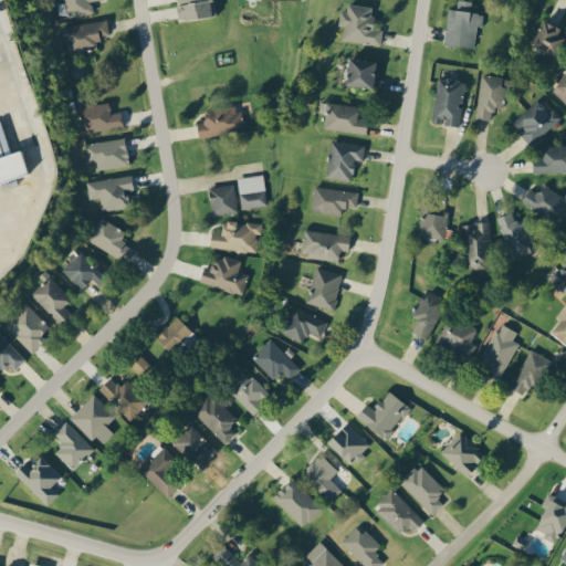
[(63,0),(66,17),(93,12),(91,1),(94,0),(63,0)]
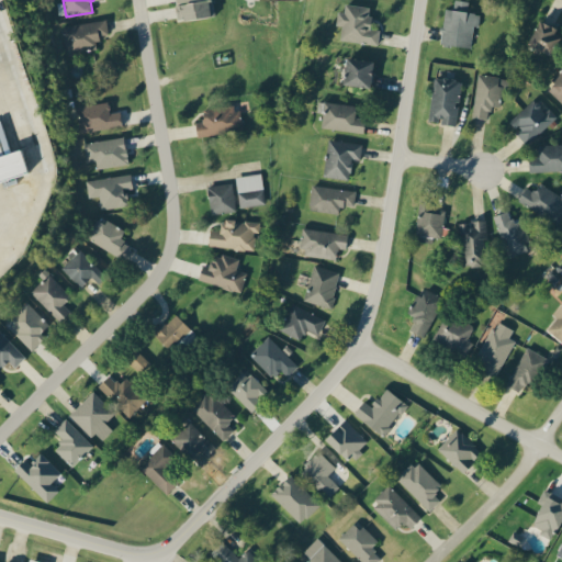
[(173,0),(177,19),(213,14),(211,0),(173,0)]
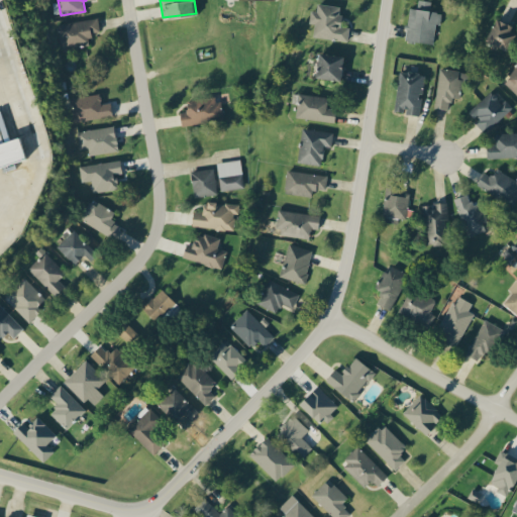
[(430,0),(428,0),(417,0),(416,8),(409,7),(405,39),(432,43),(435,22),(440,23),(441,12),(429,10),(430,0)]
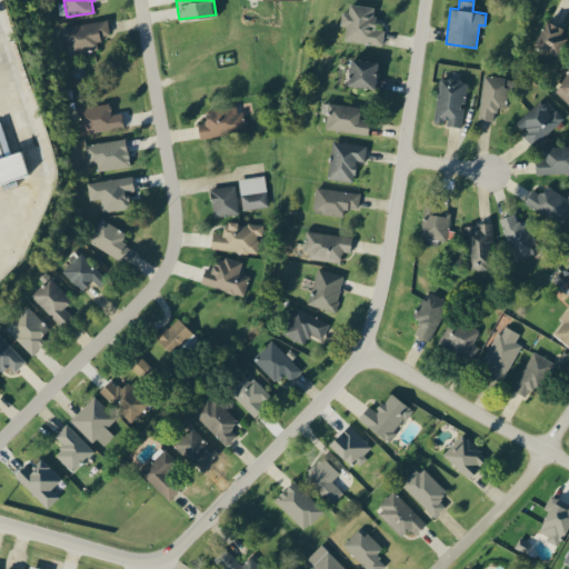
[(382,45),(385,29),(373,28),(376,7),(349,2),(348,11),(341,10),(339,25),(346,26),(345,40),(382,45)]
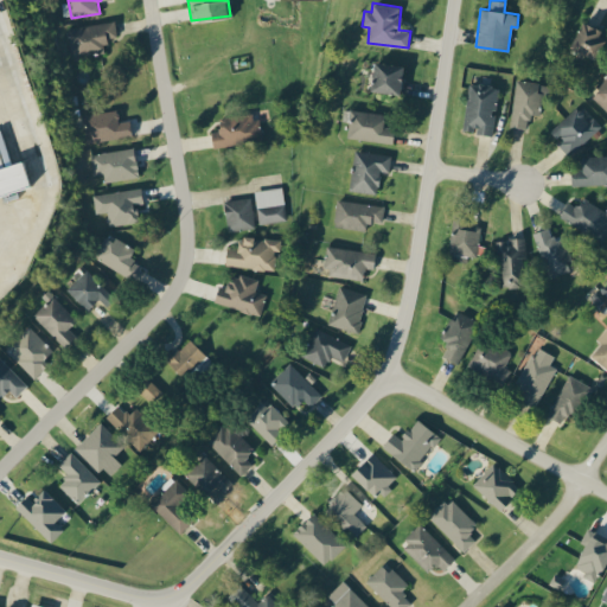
[(605,30),(582,20),(570,48),(594,57),(605,30)]
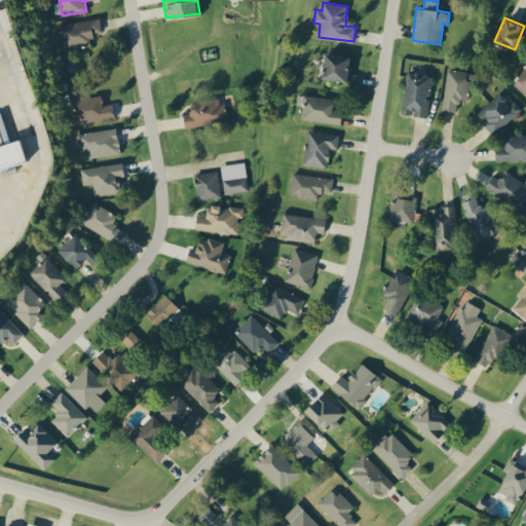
[(58,25),(62,50),(90,46),(88,36),(101,34),(99,19),(58,25)]
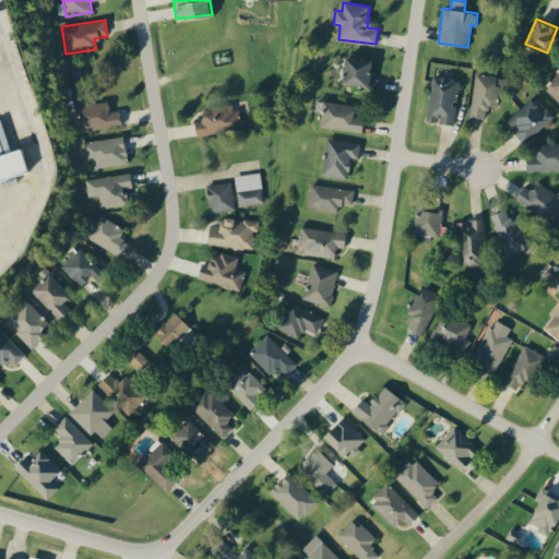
[(371,58),(344,57),(343,84),(369,85),(371,58)]
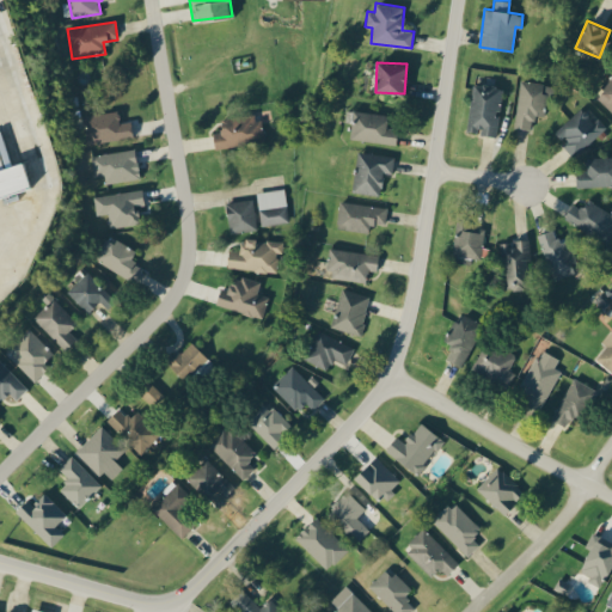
[(611,75),(594,95),(611,110),(611,75)]
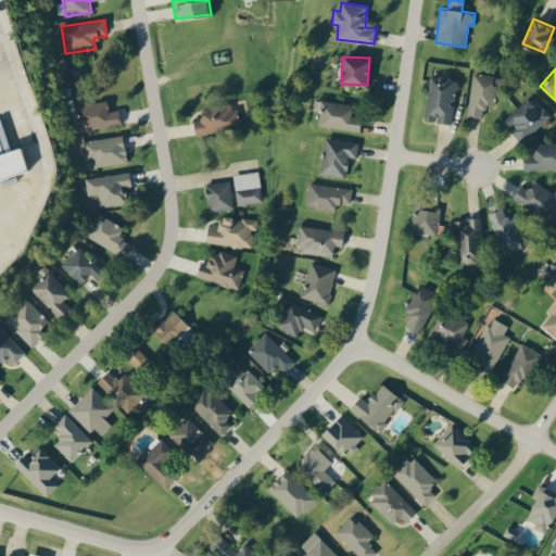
[(466,115),(482,117),(485,103),(494,105),(500,76),(474,72),(466,115)]
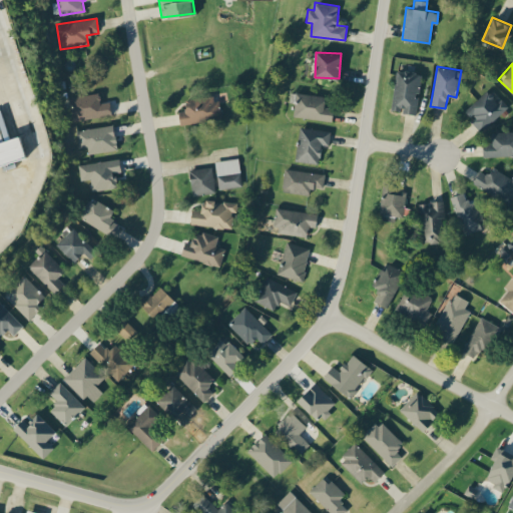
[(416,113),(421,73),(396,69),(391,108),(402,110),(401,111),(416,113)]
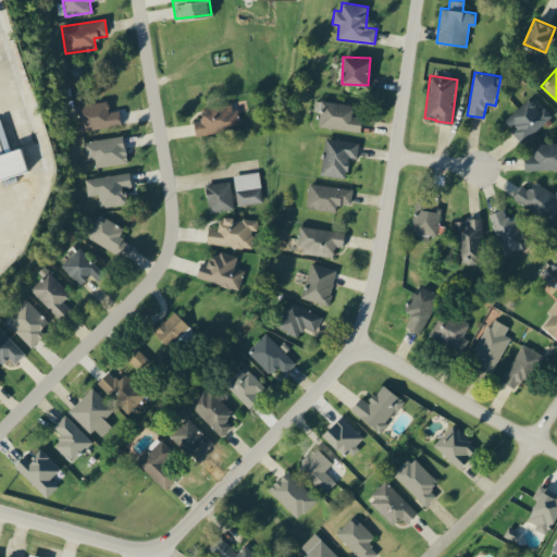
[(553,118),(545,107),(540,110),(531,98),(504,118),(520,141),(553,118)]
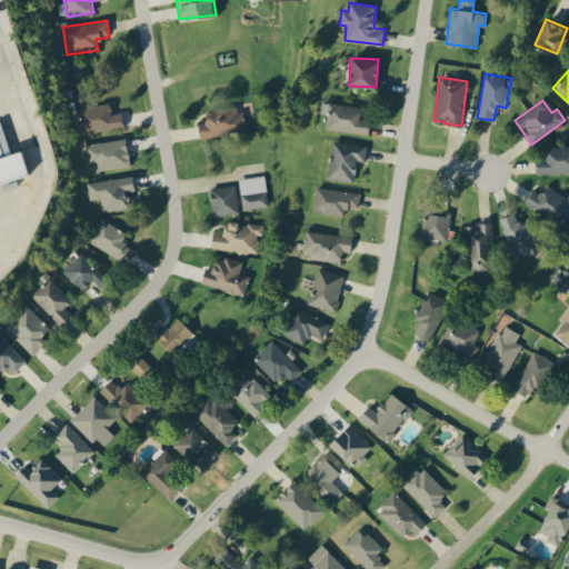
[(123,127),(121,112),(111,113),(109,102),(78,108),(81,133),(123,127)]
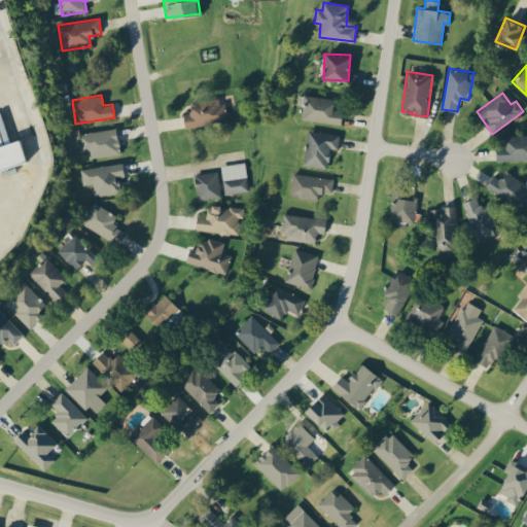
[(335,98),(305,95),(302,119),(341,124),(343,110),(334,109),(335,98)]
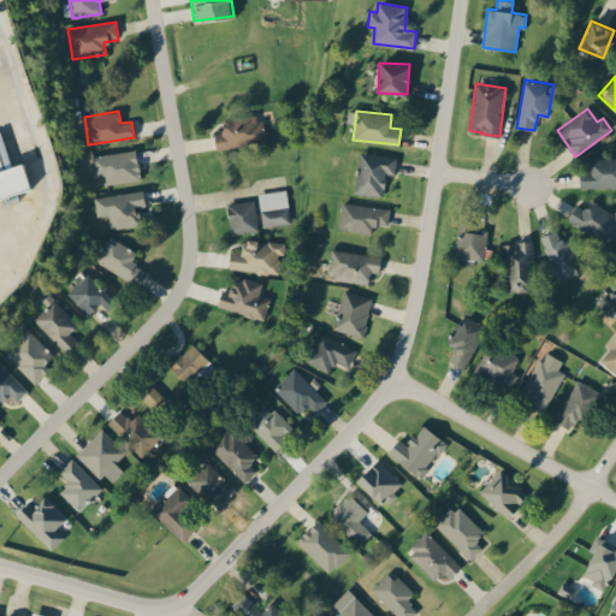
[(215,147),(264,143),(260,114),(221,118),(223,134),(214,134),(215,147)]
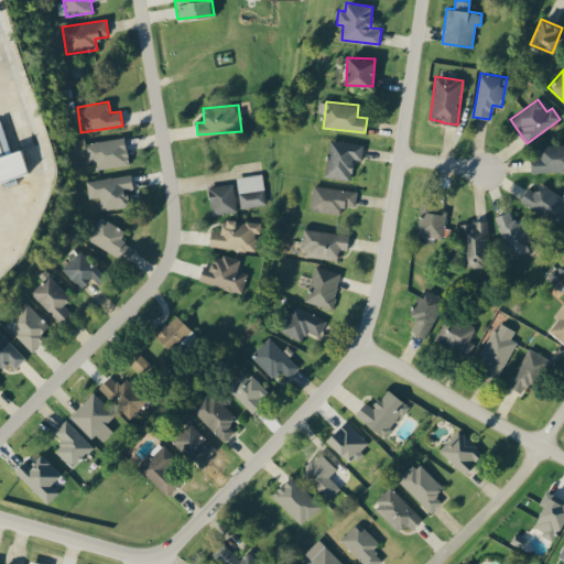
[(97,167),(128,164),(125,138),(83,141),(85,162),(96,161),(97,167)]
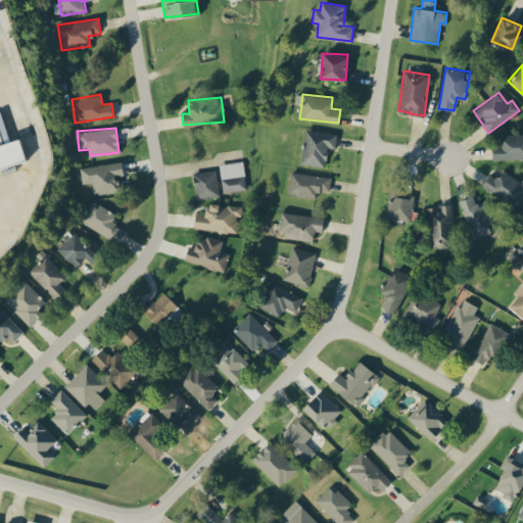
[(337,134),(305,129),(300,163),(325,167),(327,147),(335,148),(337,134)]
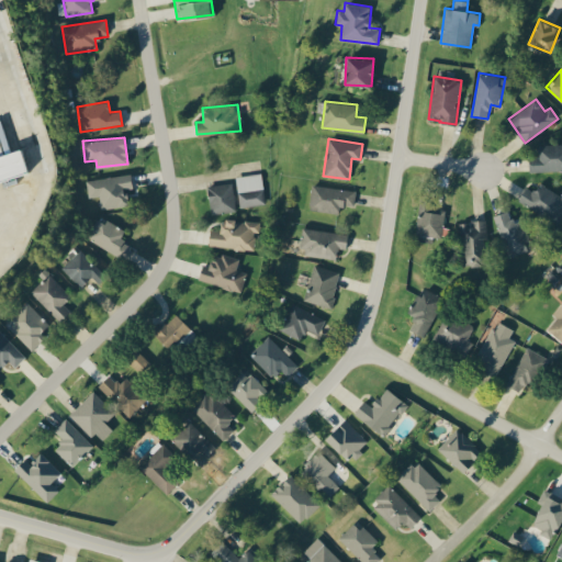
[(0,188),(19,182),(11,160),(0,164),(0,188)]
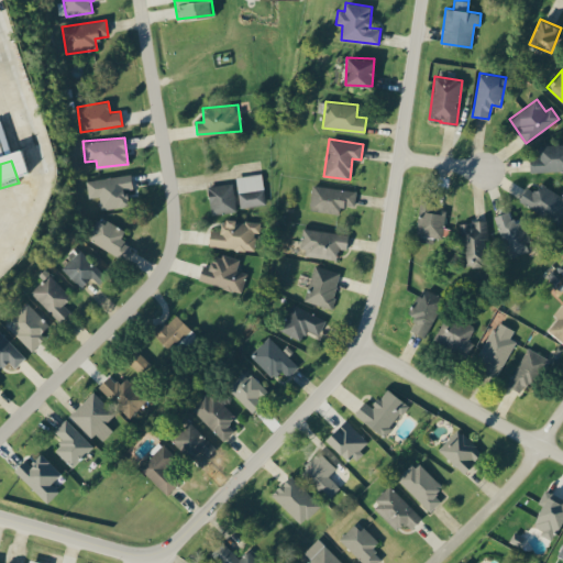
[(241,208),(266,202),(260,173),(234,178),(241,208)]
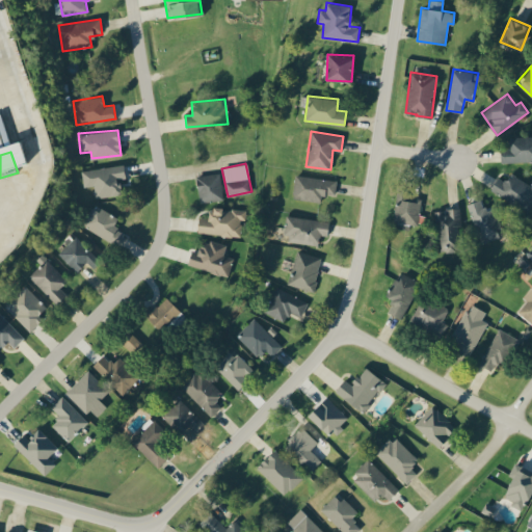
[(95,197),(121,194),(120,179),(125,178),(124,165),(81,169),(83,186),(94,185),(95,197)]
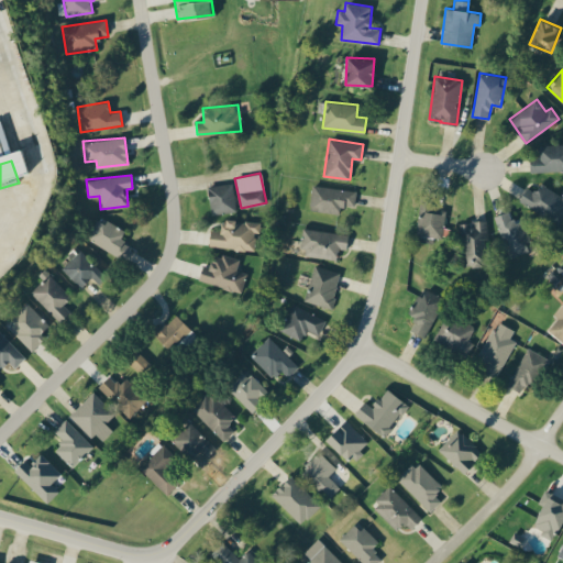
[(235,210),(232,183),(207,186),(211,213),(235,210)]
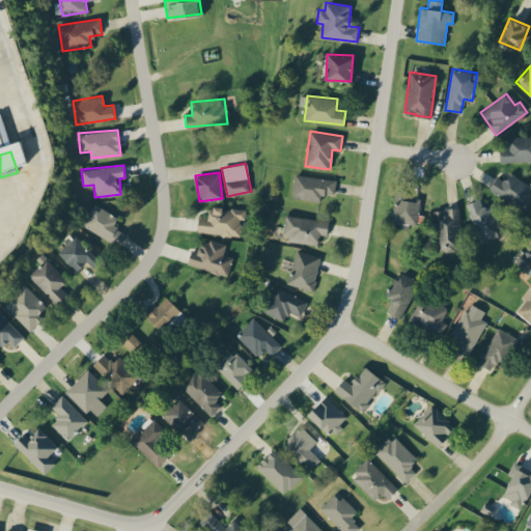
[(530,182),(529,185),(510,172),(504,180),(498,176),(491,187),(526,211),(530,203),(530,182)]
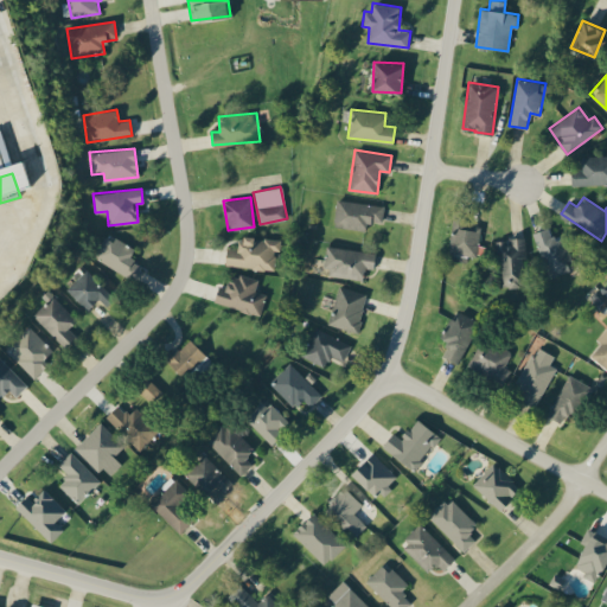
[(383,223),(384,204),(336,200),(334,227),(365,229),(366,222),(383,223)]
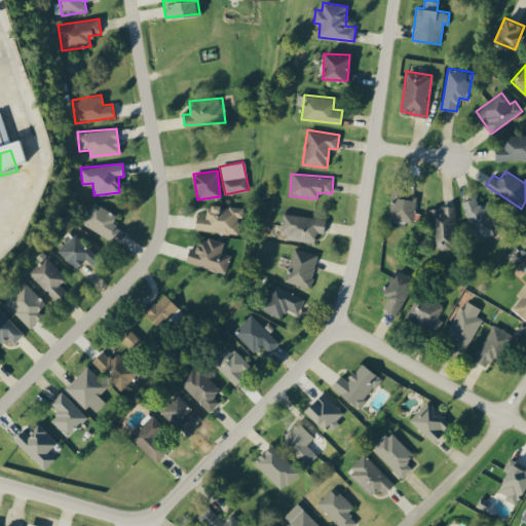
[(390,221),(414,222),(415,193),(391,192),(390,221)]
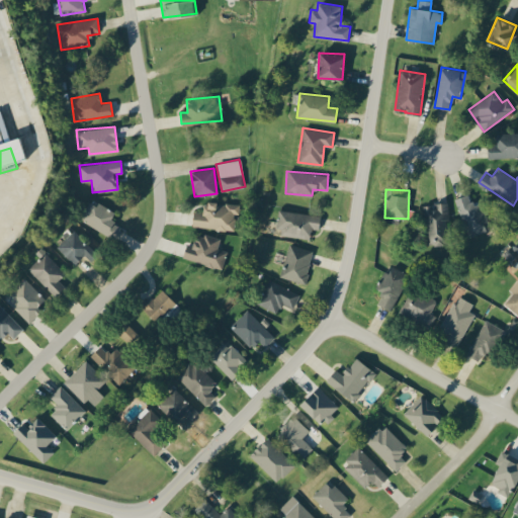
[(472,205),(468,193),(456,197),(468,236),(488,229),(480,203),(472,205)]
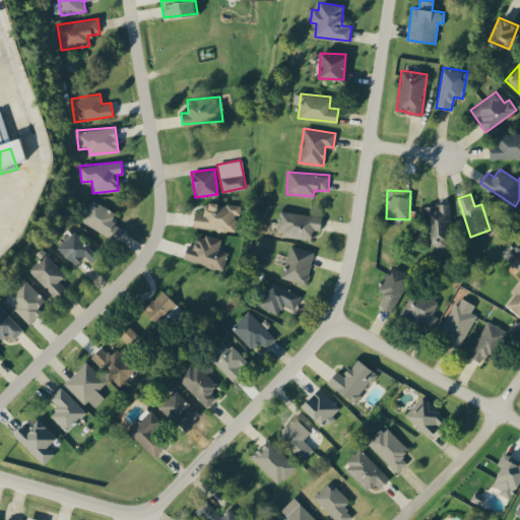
[(121,225),(111,221),(116,212),(89,201),(80,222),(117,238),(121,225)]
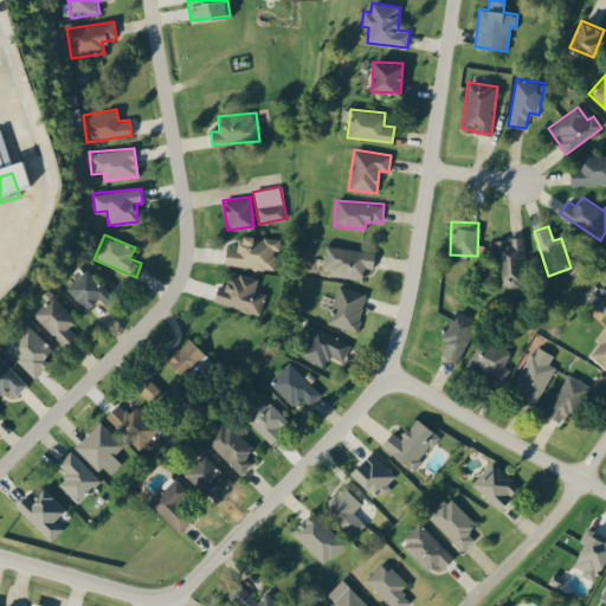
[(281,239),(238,236),(237,247),(226,246),(225,265),(274,269),(276,250),(279,250),(281,239)]
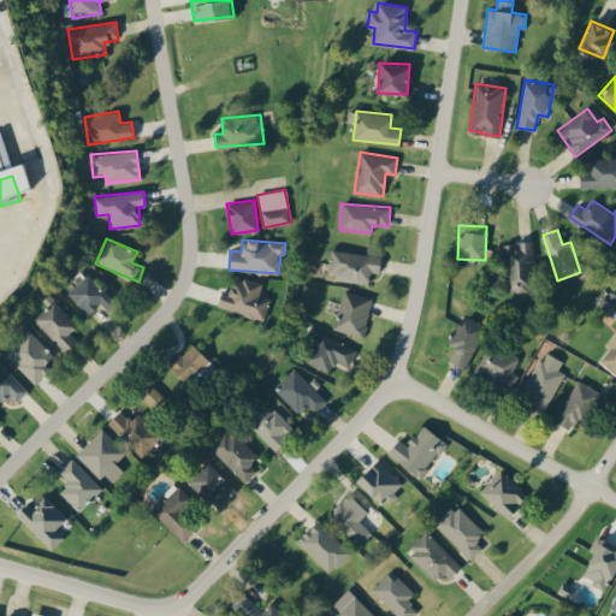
[(531,240),(516,241),(517,243),(503,244),(508,291),(535,289),(531,240)]
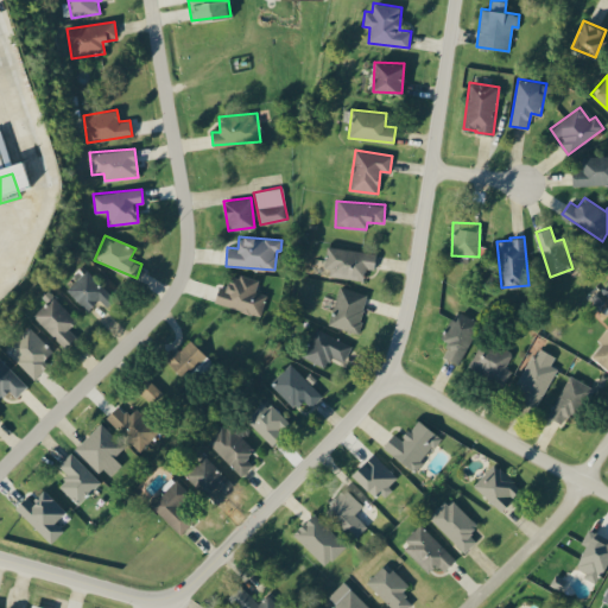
[(377,252),(328,247),(324,276),(363,279),(365,268),(374,270),(377,252)]
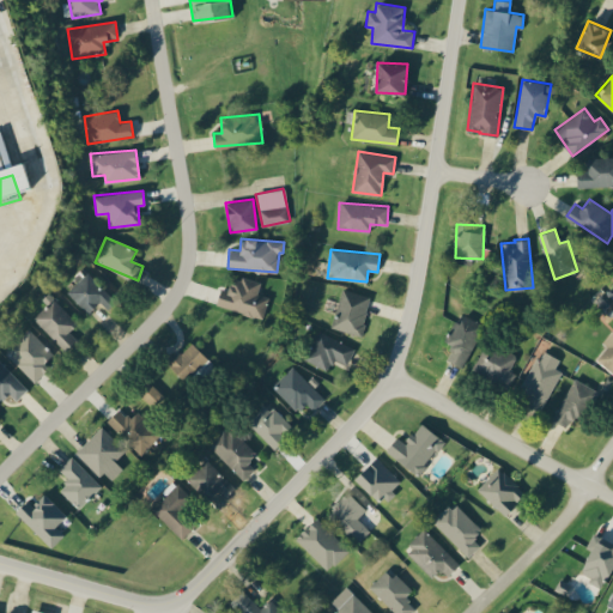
[(87,314),(98,301),(107,309),(115,299),(86,272),(66,293),(87,314)]
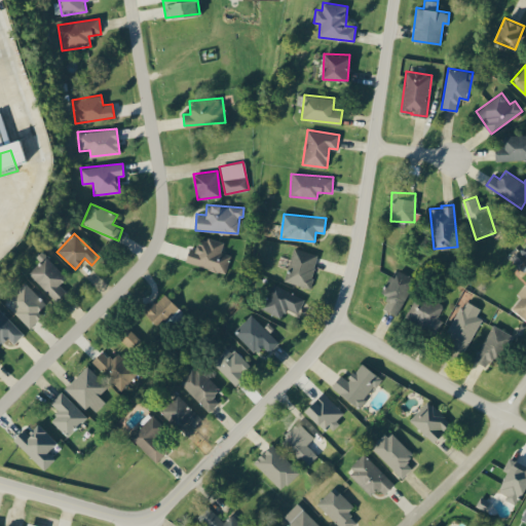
[(185,261),(225,273),(230,254),(221,251),(223,242),(200,235),(196,249),(190,247),(185,261)]
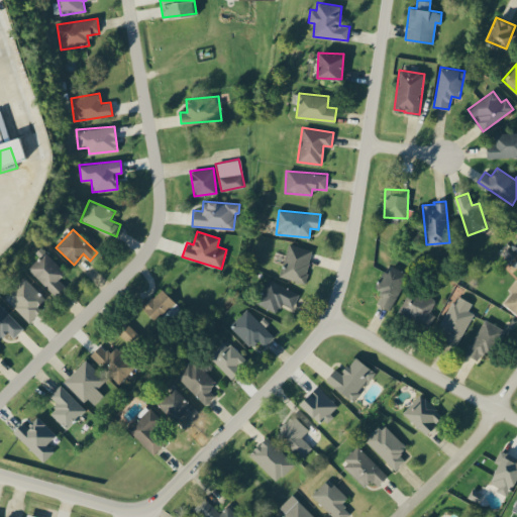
[(313,250),(289,243),(279,276),(303,283),(313,250)]
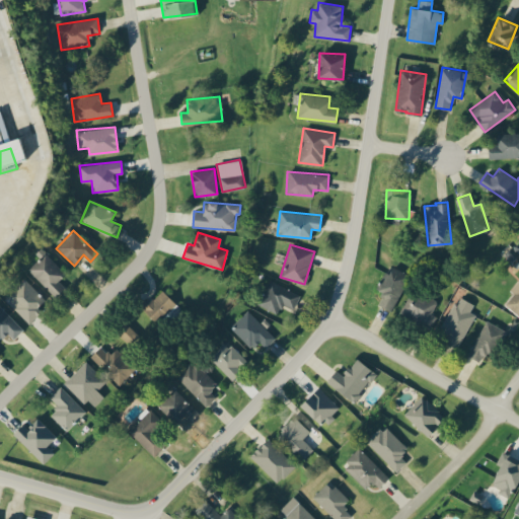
[(26,268),(56,298),(66,289),(58,281),(66,274),(44,250),(26,268)]
